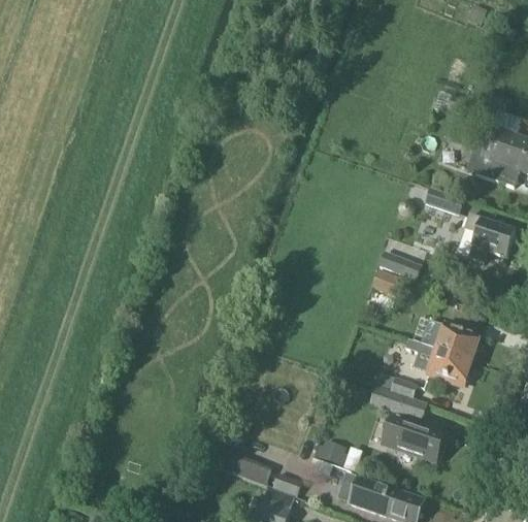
[(467,20),(481,25),(486,12),(471,7),(467,20)]
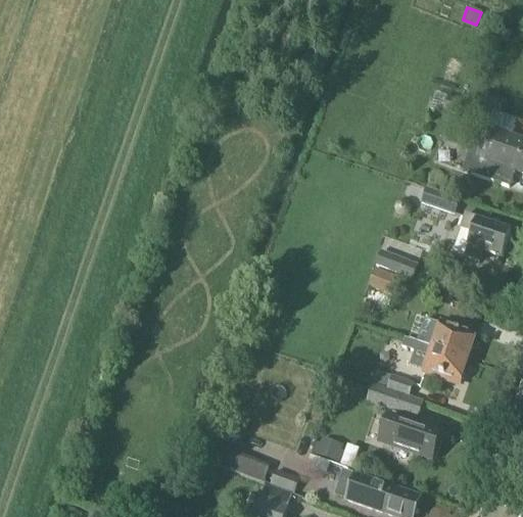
[(435,89),(429,107),(441,111),(443,107),(488,123),(493,108),(477,102),(447,92),(447,94),(435,89)]
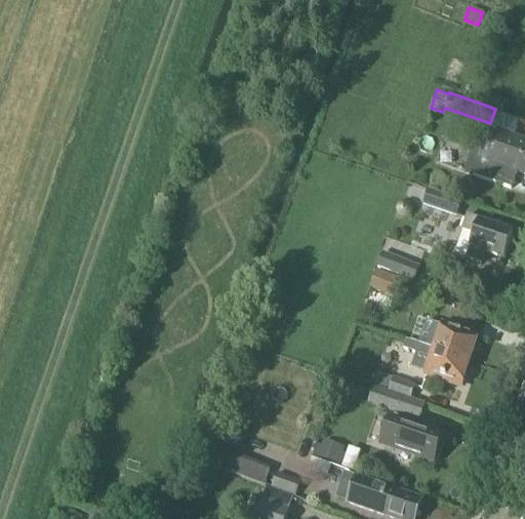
[(472,146),(463,168),(512,185),(517,168),(524,170),(524,136),(488,124),(479,148),(472,146)]
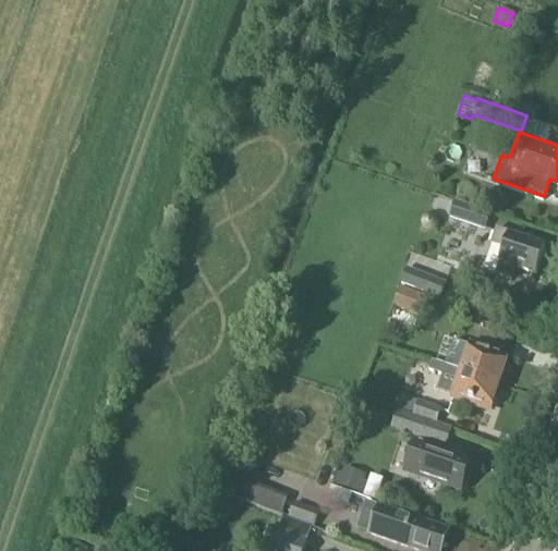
[(455,196),(451,205),(449,213),(485,225),(490,209),(455,196)]
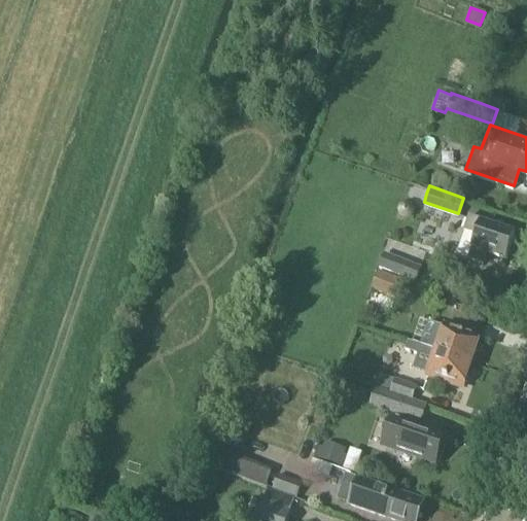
[(476,231),(470,246),(467,255),(483,262),(487,249),(506,256),(515,232),(482,220),(483,216),(468,211),(463,227),(476,231)]
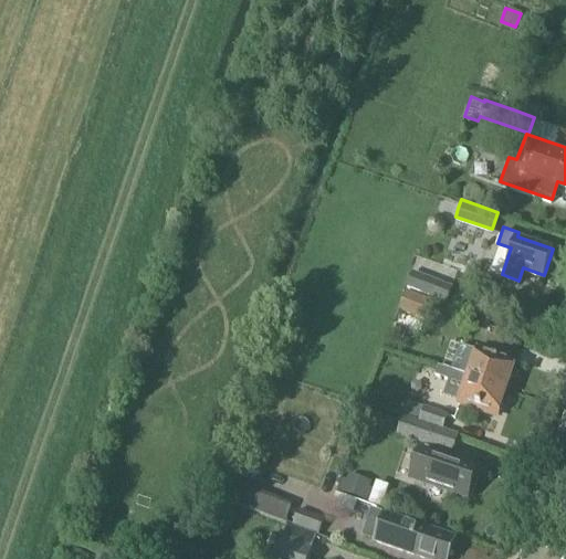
[(406,284),(447,299),(453,283),(412,267),(406,284)]
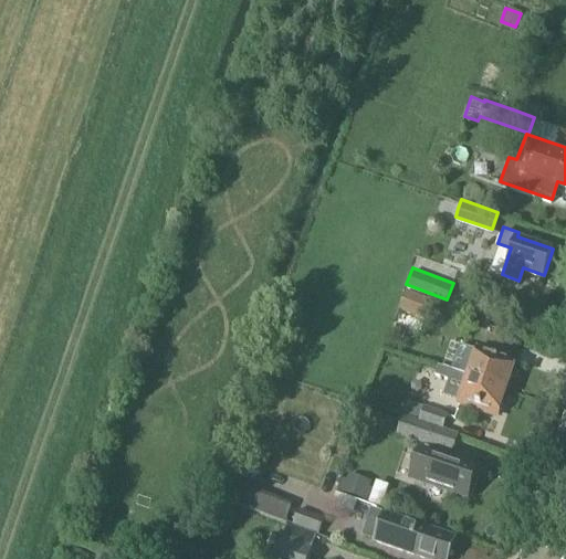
[(406,286),(398,306),(425,317),(432,296),(406,286)]
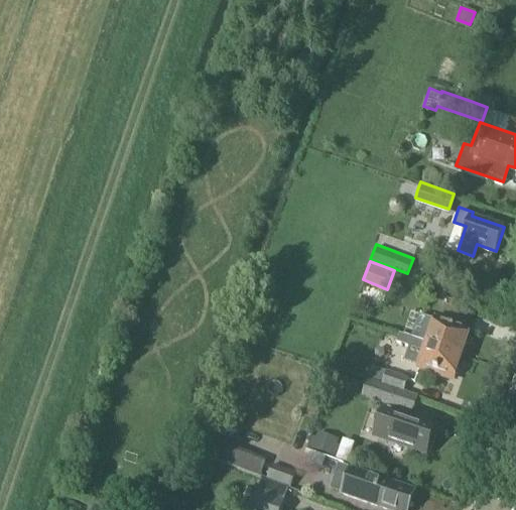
[(433,315),(425,339),(461,352),(469,329),(433,315)]
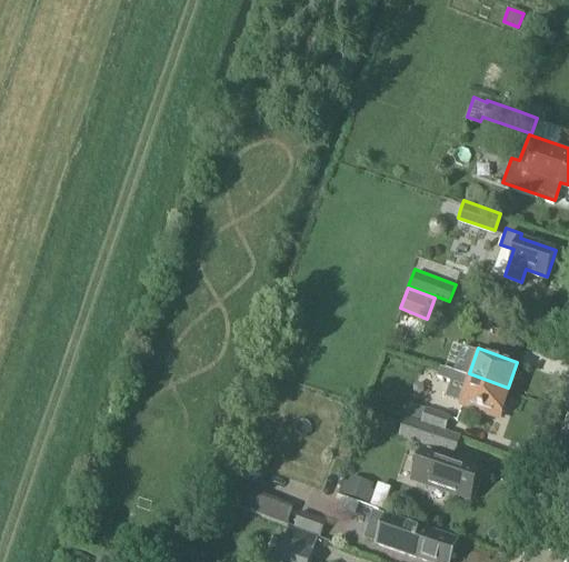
[(450,378),(447,390),(447,393),(460,398),(460,399),(499,413),(508,388),(469,373),(440,363),(437,373),(450,378)]
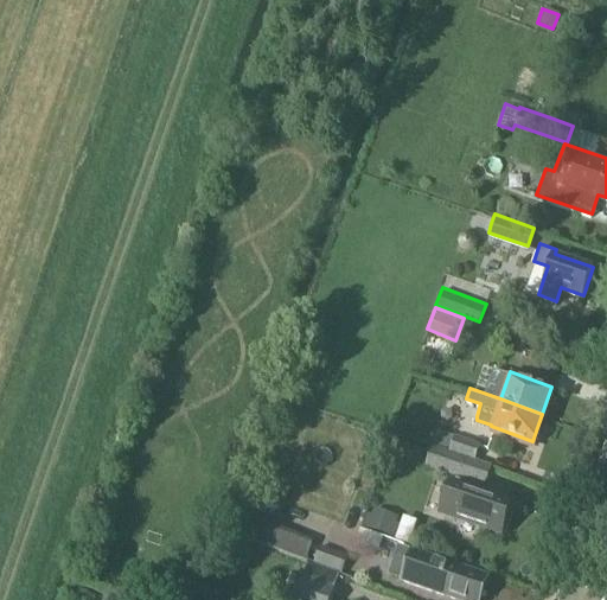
[(455,431),(449,448),(474,457),(480,440),(455,431)]
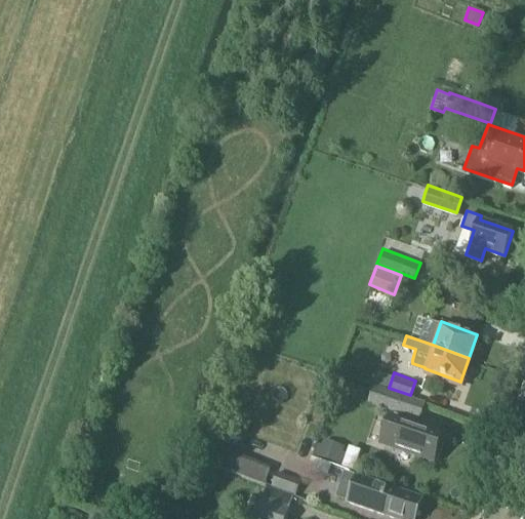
[(389,388),(373,383),(367,401),(418,418),(425,400),(410,395),(389,388)]
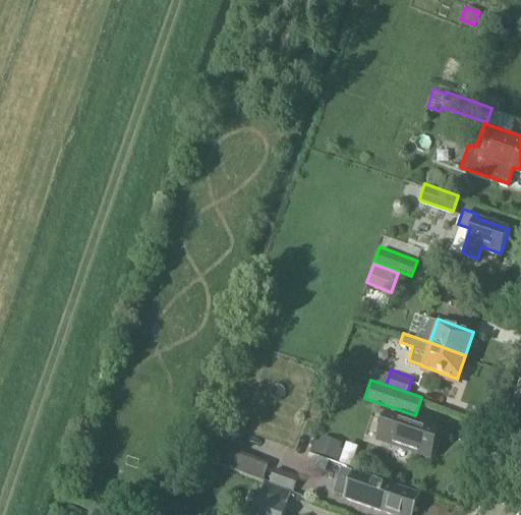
[(411,420),(385,411),(377,436),(430,454),(440,430),(426,425),(427,422),(412,417),(411,420)]
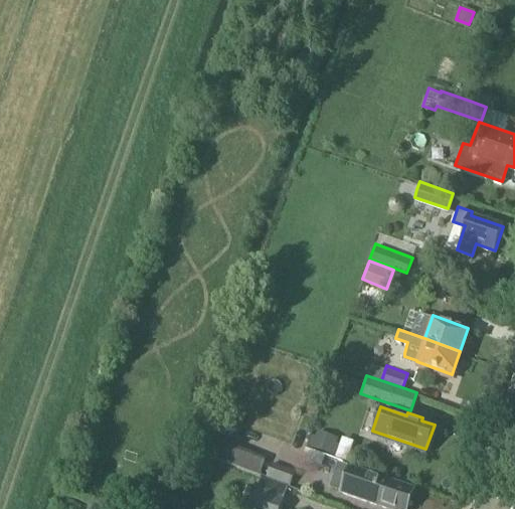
[(207,427),(189,419),(181,442),(260,473),(266,455),(205,433),(207,427)]
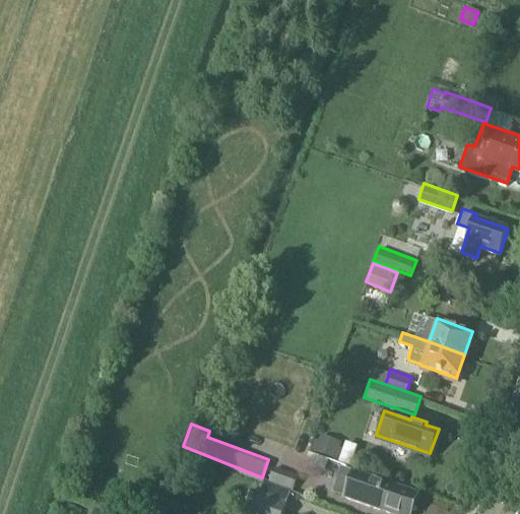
[(329,456),(309,449),(305,460),(325,467),(329,456)]
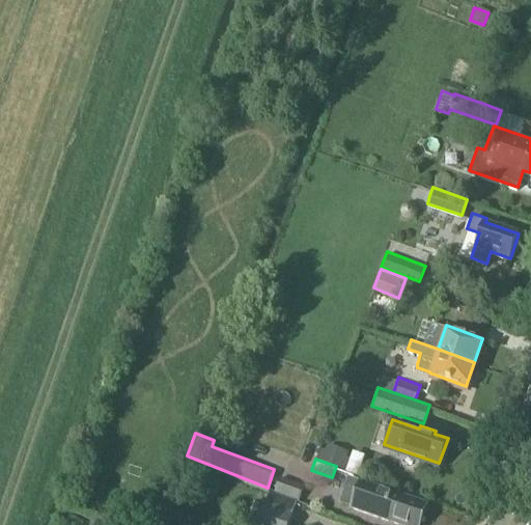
[(280,474),(277,481),(274,489),(298,498),(301,491),(303,482),(280,474)]
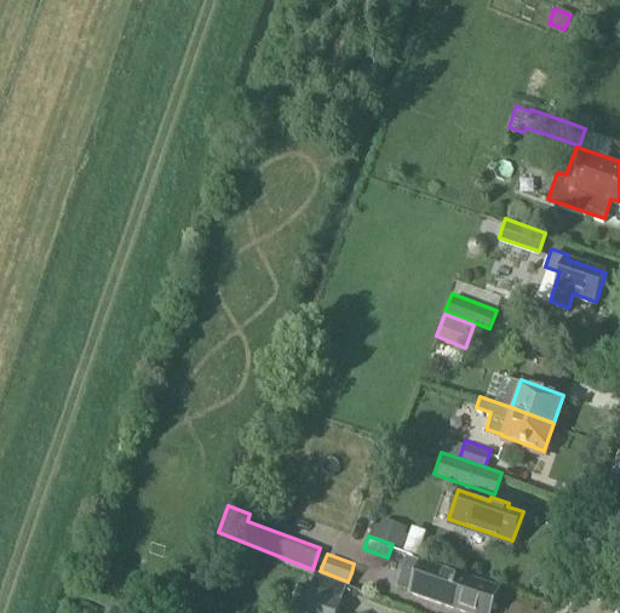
[(407,555),(396,583),(481,612),(487,612),(497,586),(420,560),(407,555)]
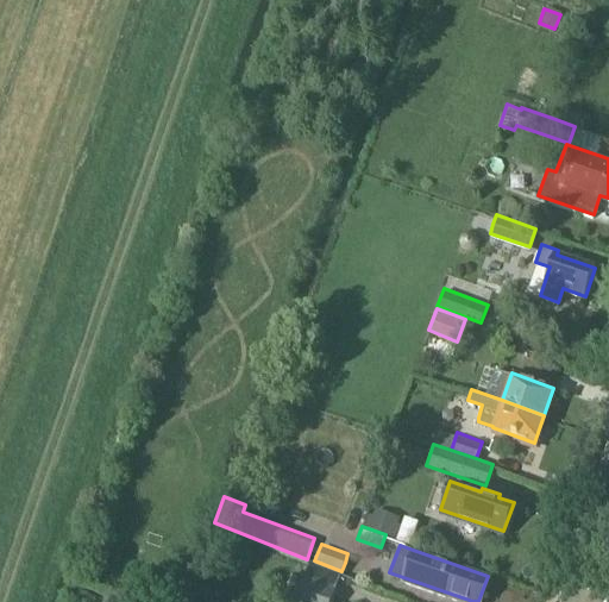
[(287,557),(272,595),(289,601),(308,601),(320,569),(287,557)]
